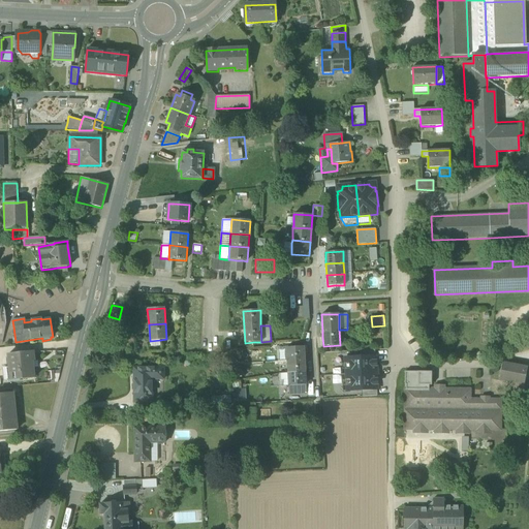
[(112,361),(123,360),(123,347),(111,348),(112,361)]
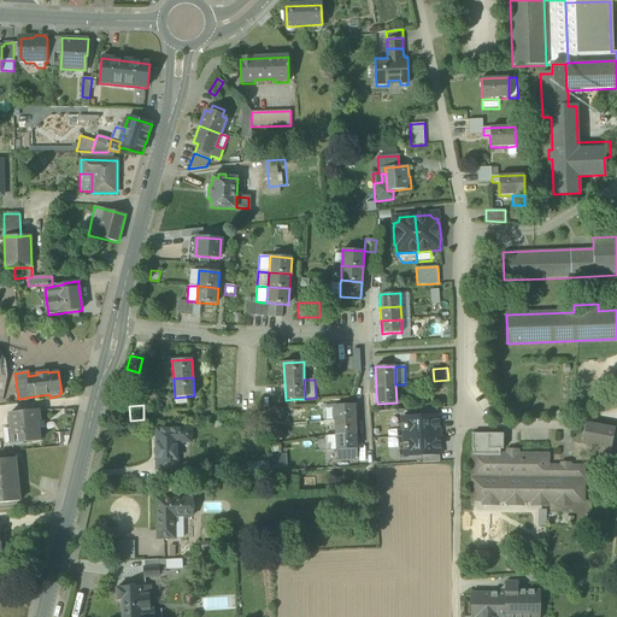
[(334,407),(335,421),(356,419),(354,405),(334,406),(334,407)]
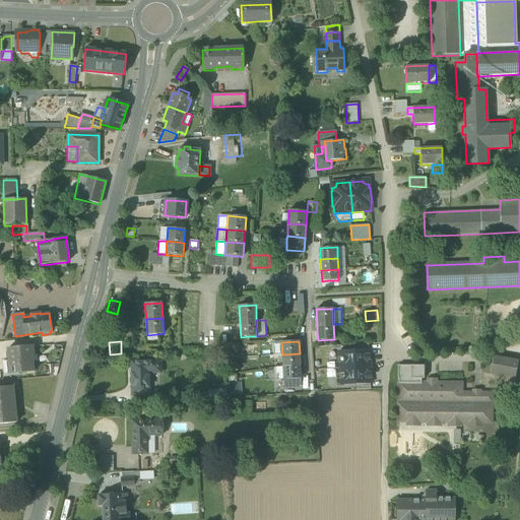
[(274,355),(282,354),(281,343),(274,344),(274,355)]
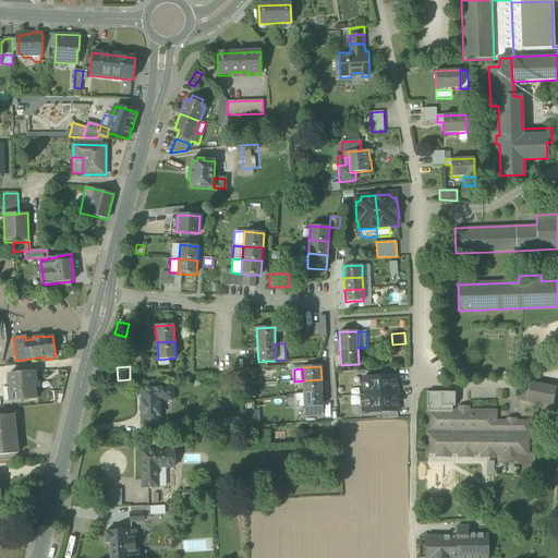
[(9,401),(9,402),(36,399),(34,381),(37,381),(35,372),(9,374),(10,387),(11,395),(12,395),(13,400),(9,401)]
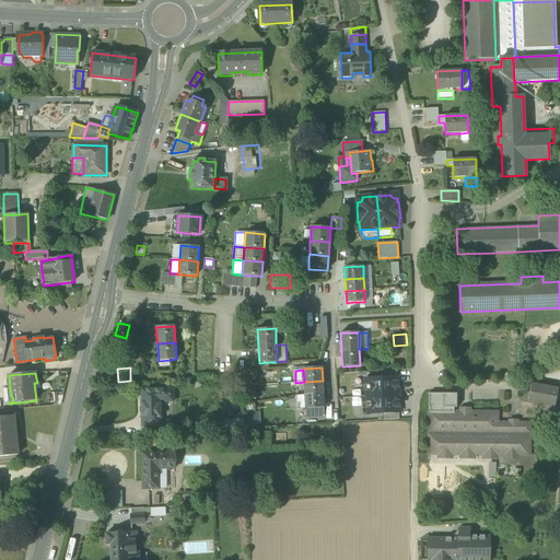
[(381,378),(365,378),(366,397),(398,395),(398,377),(397,377),(381,378)]
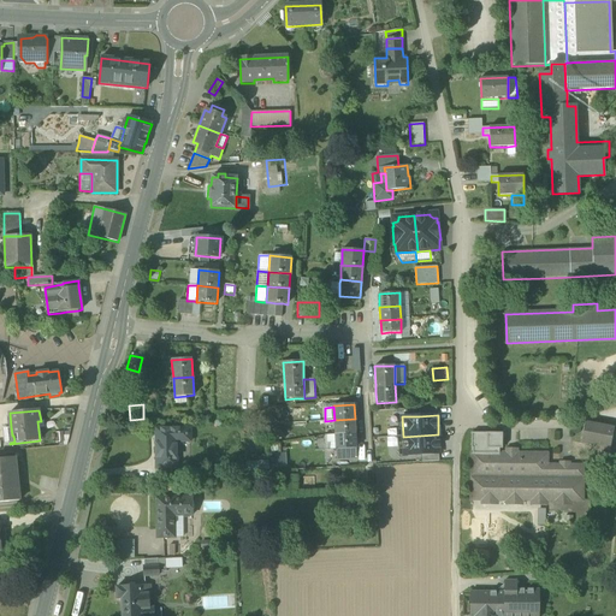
[(355,433),(355,419),(335,420),(336,434),(355,433)]
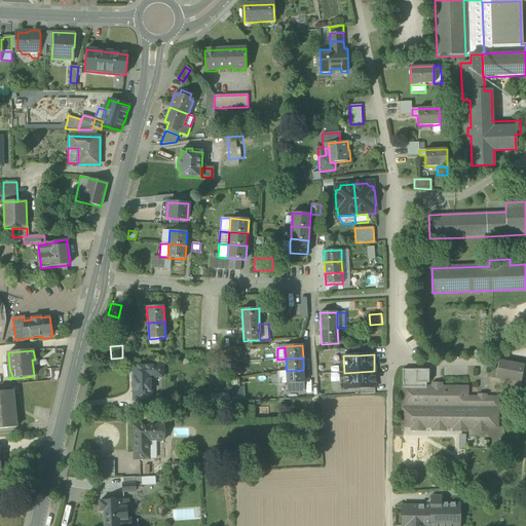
[(509,396),(518,398),(521,382),(525,365),(499,361),(496,378),(512,380),(509,396)]
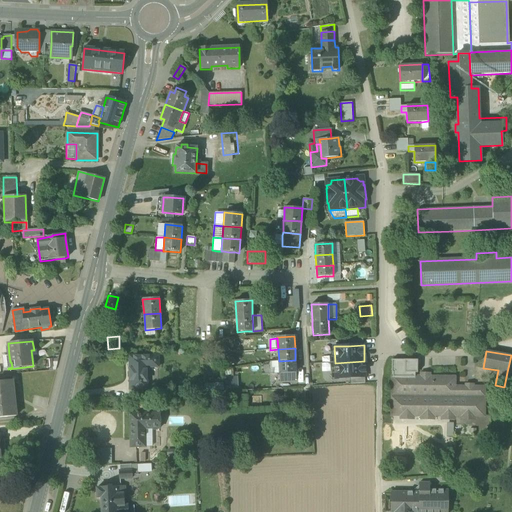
[(4,368),(8,368),(12,367),(11,362),(10,362),(9,355),(3,356),(4,368)]
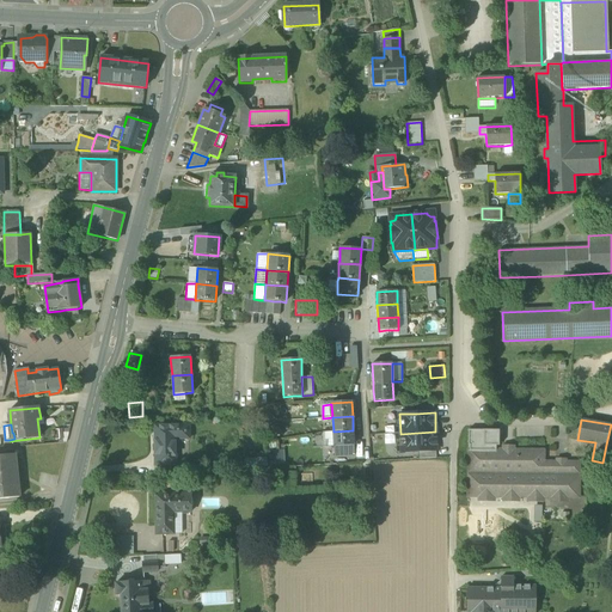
[(155,457),(176,457),(176,439),(190,439),(190,424),(155,426),(155,457)]
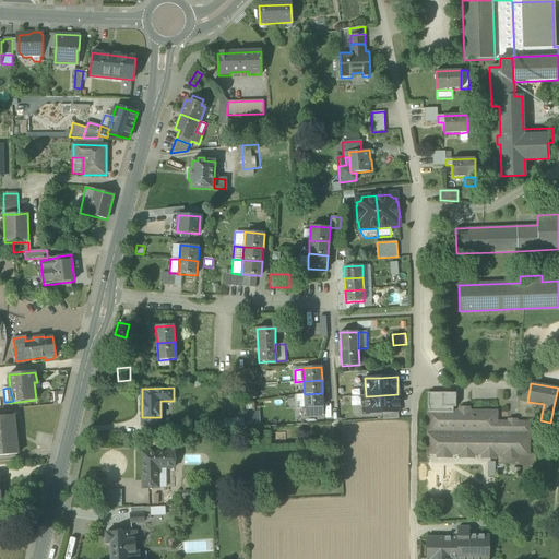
[(248,393),(251,399),(258,395),(254,389),(248,393)]
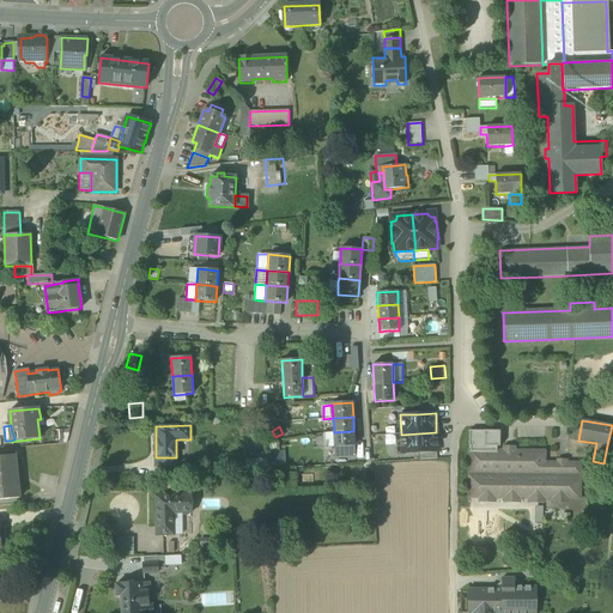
[(354,447),(353,431),(334,432),(334,448),(354,447)]
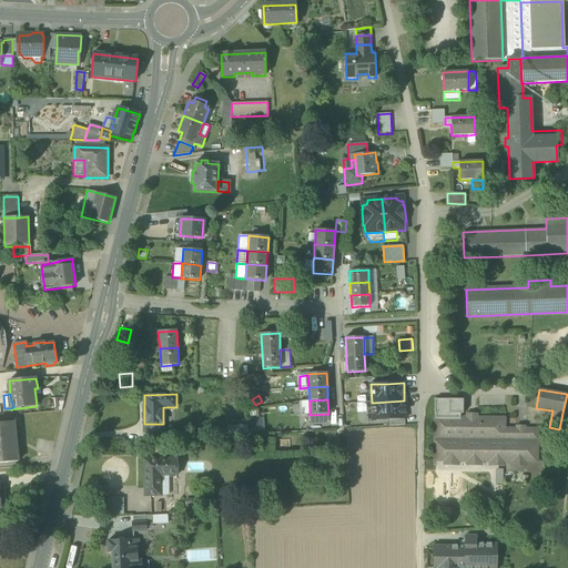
[(435,414),(435,417),(460,417),(460,414),(463,414),(464,399),(434,399),(434,414),(435,414)]
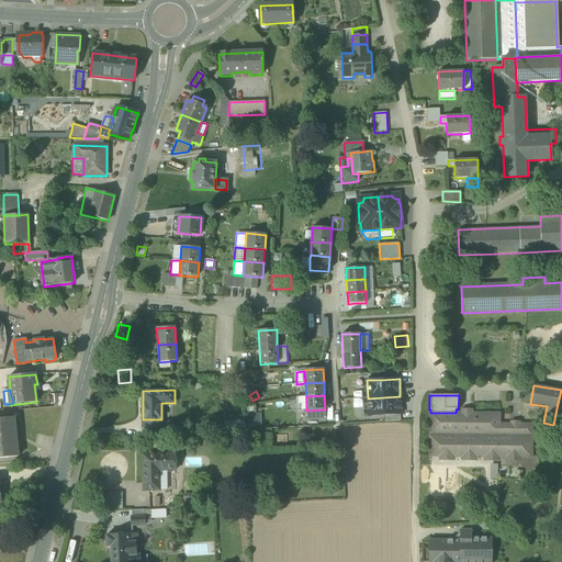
[(306,411),(306,396),(298,397),(299,411),(306,411)]
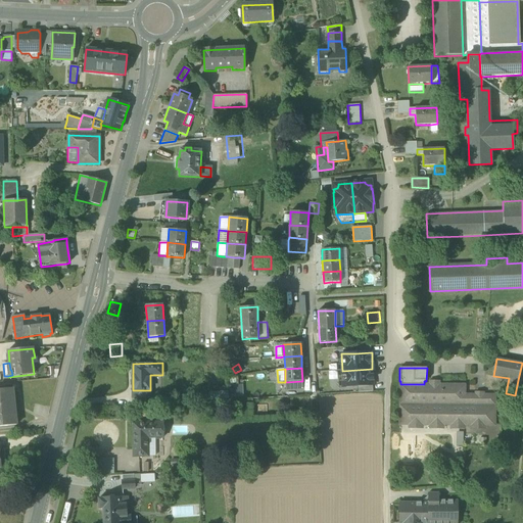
[(373,385),(372,369),(342,371),(343,386),(358,386),(373,385)]
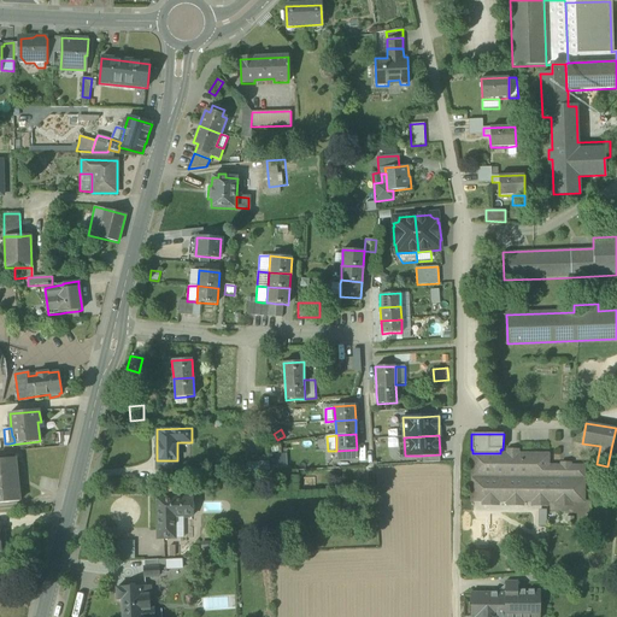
[(357,450),(336,451),(336,460),(357,459),(357,450)]
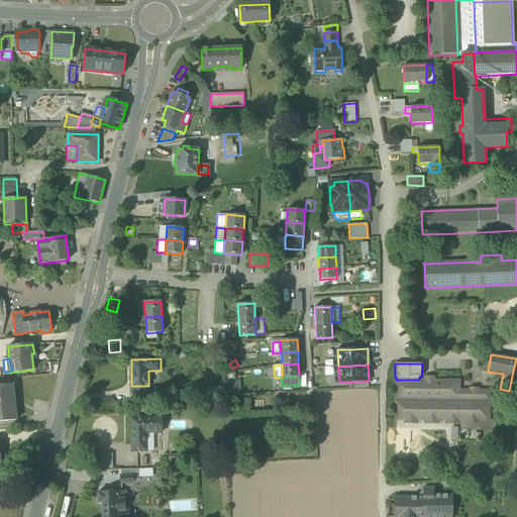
[(233,381),(230,381),(231,394),(238,394),(238,380),(233,381)]
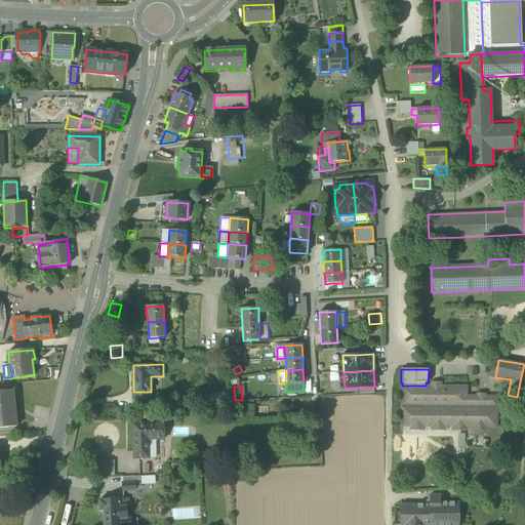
[(486,427),(496,427),(497,407),(497,397),(486,397),(484,399),(484,400),(479,400),(479,399),(477,397),(467,396),(467,387),(441,387),(439,389),(439,390),(433,390),(433,389),(431,386),(426,386),(402,386),(402,427),(411,427),(423,427),(432,427),(445,427),(453,427),(466,427),(474,427),(486,427)]
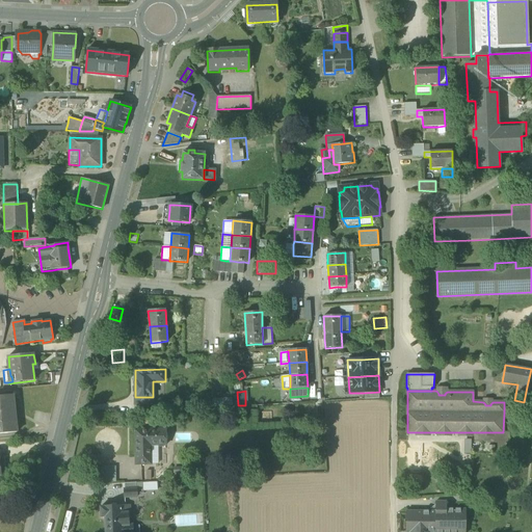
[(0,396),(0,433),(15,432),(10,395),(0,396)]
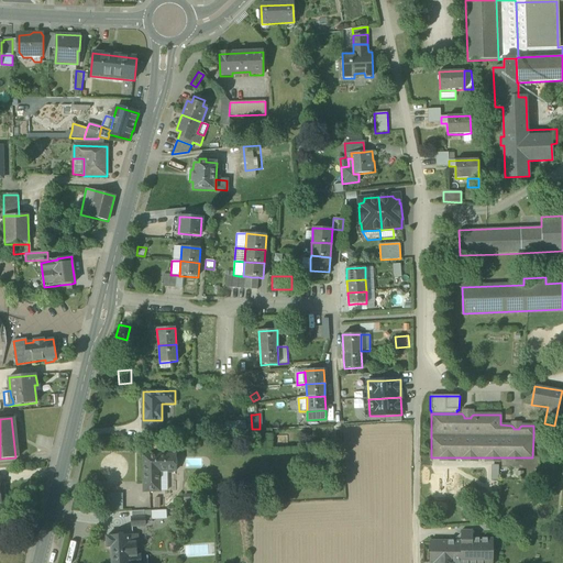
[(143,437),(143,428),(143,422),(131,423),(131,438),(143,437)]
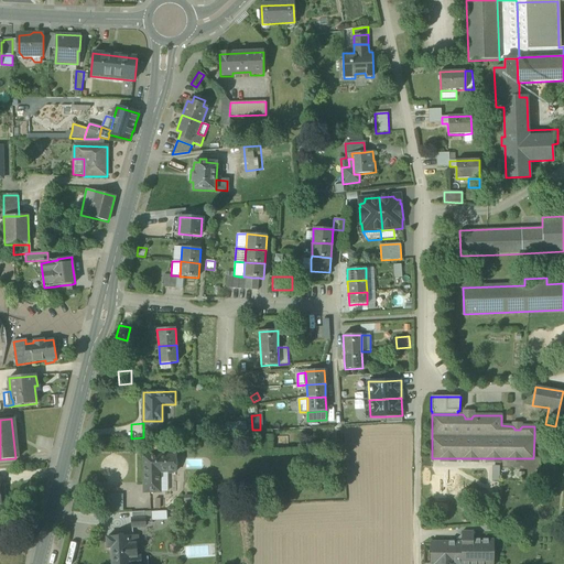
[(156,437),(156,429),(143,429),(143,437),(156,437)]
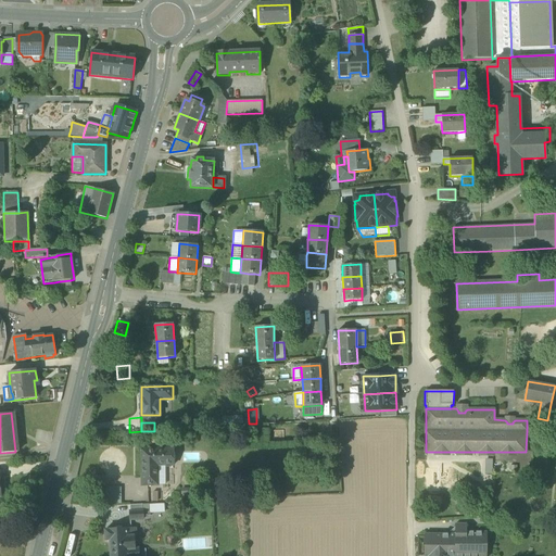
[(141,477),(158,477),(158,465),(166,465),(166,466),(171,466),(171,465),(174,465),(174,449),(141,449),(141,477)]
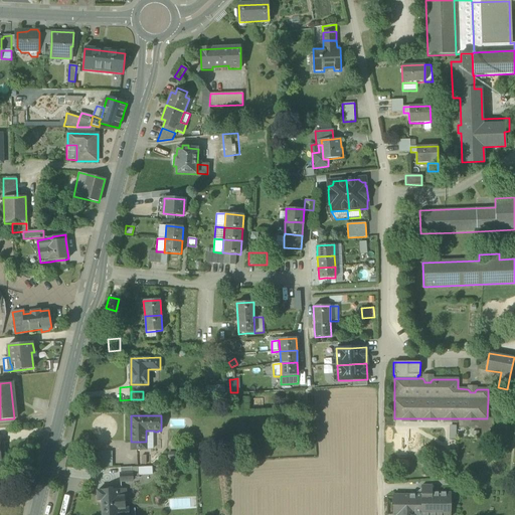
[(99,466),(111,466),(111,453),(99,453),(99,466)]
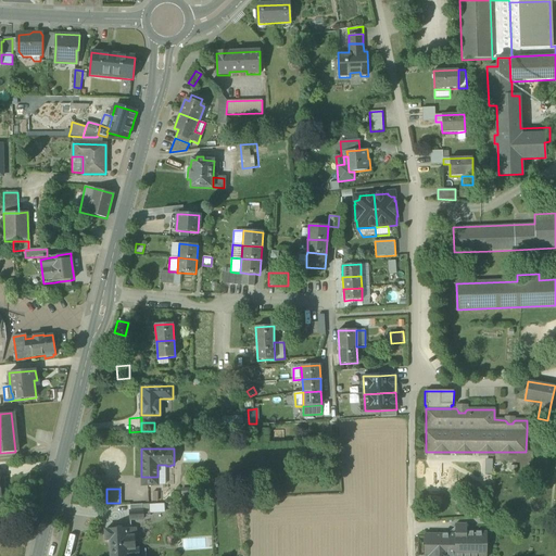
[(165,503),(149,504),(150,514),(165,513),(165,503)]
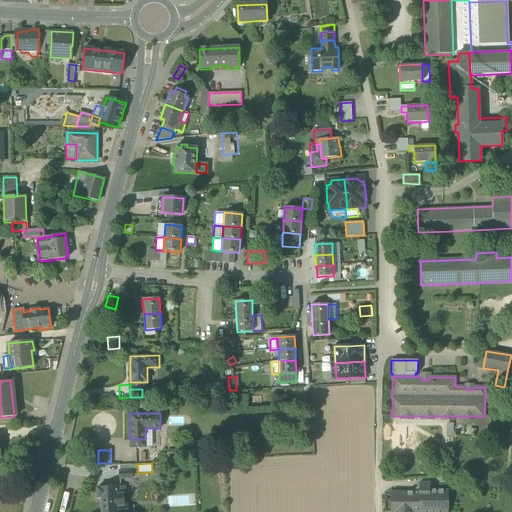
[(118,471),(119,479),(131,479),(131,475),(130,465),(119,465),(119,471),(118,471)]
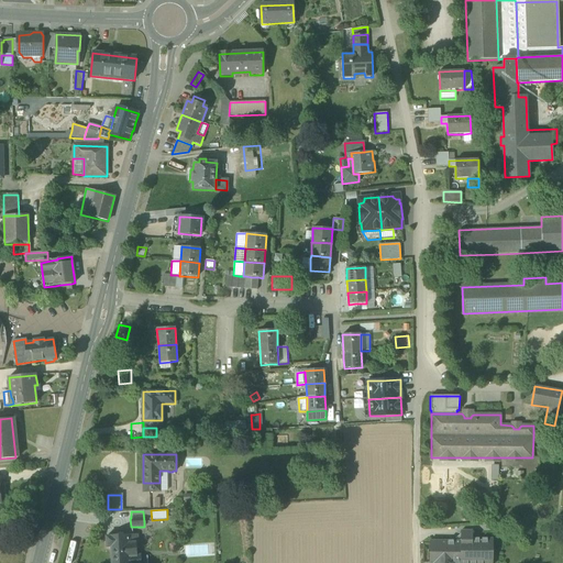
[(492,562),(493,539),(472,539),(472,531),(461,531),(461,541),(430,541),(429,562),(492,562)]
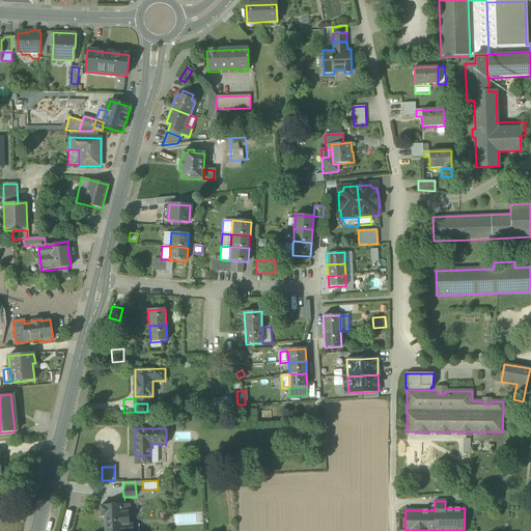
[(123,530),(123,525),(127,525),(127,512),(124,512),(123,505),(99,506),(99,516),(104,516),(103,530),(123,530)]
